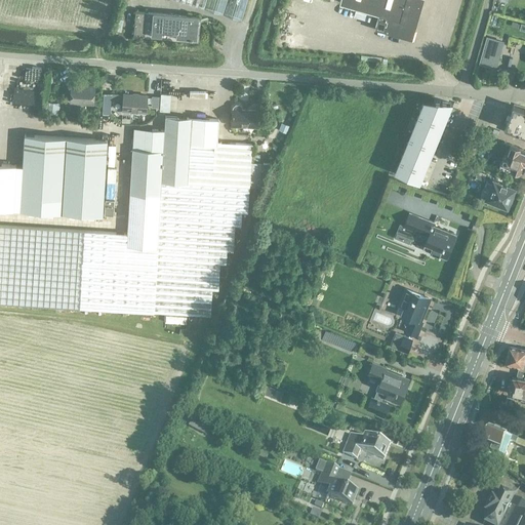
[(178,0),(242,19),(247,0),(178,0)]
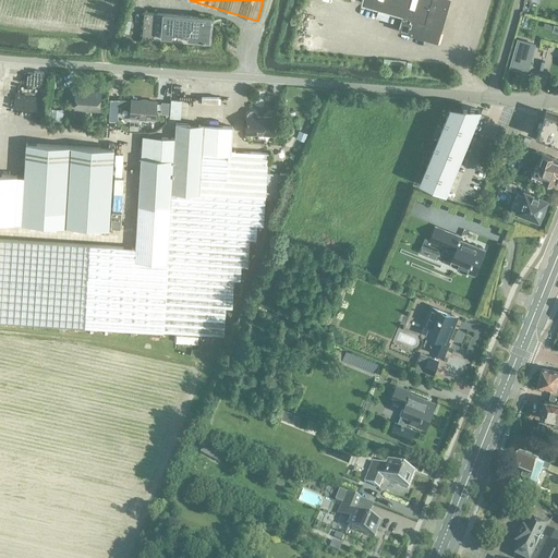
[(361,0),(361,2),(402,14),(399,27),(436,38),(447,0),(361,0)]
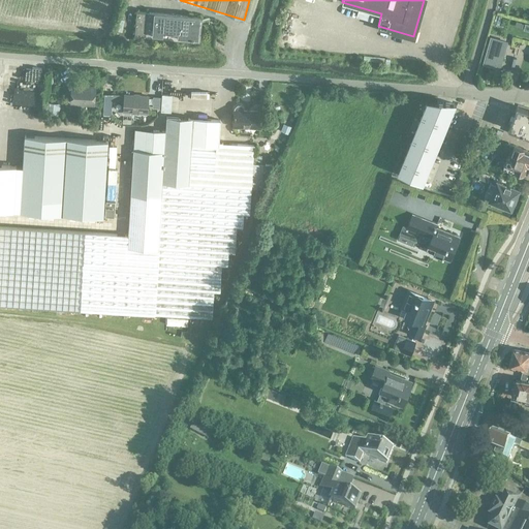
[(200,16),(154,11),(154,12),(136,11),(134,36),(197,42),(200,16)]
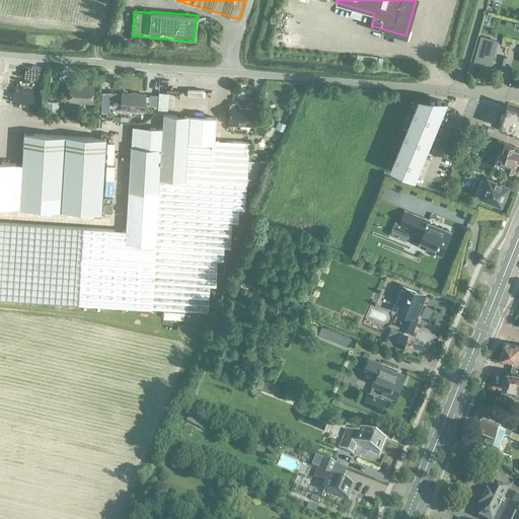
[(472,62),(490,67),(498,40),(480,34),(472,62)]
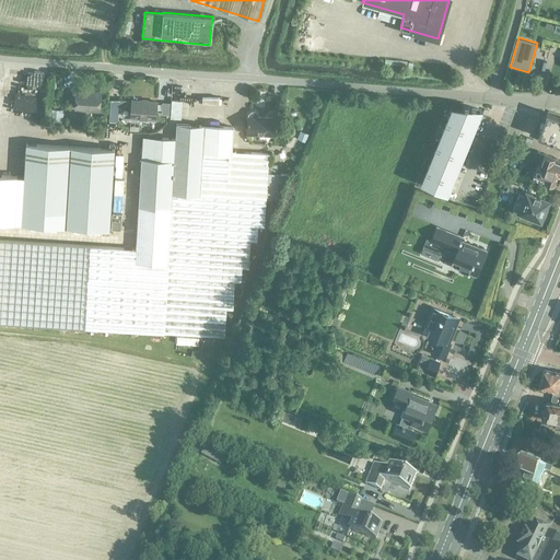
[(76,91),(74,108),(100,111),(101,92),(91,91),(91,92),(76,91)]
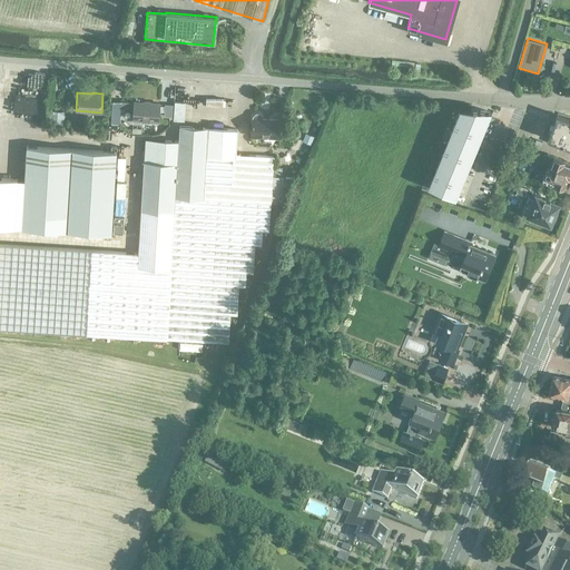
[(165,100),(165,115),(174,115),(174,118),(185,119),(186,101),(165,100)]
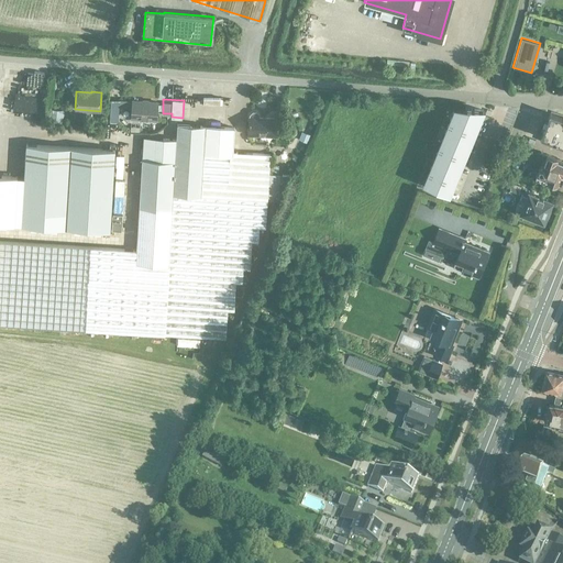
[(132,100),(131,118),(156,120),(157,102),(132,100)]
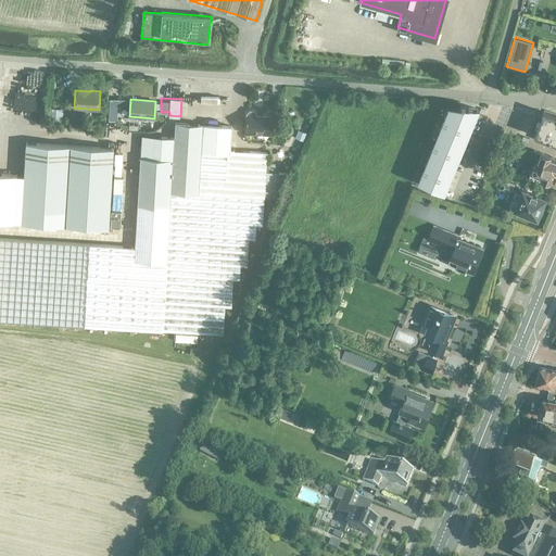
[(432,149),(419,180),(440,189),(446,173),(469,116),(472,117),(471,118),(472,119),(477,109),(459,106),(450,105),(436,139),(431,138),(427,147),(432,149)]
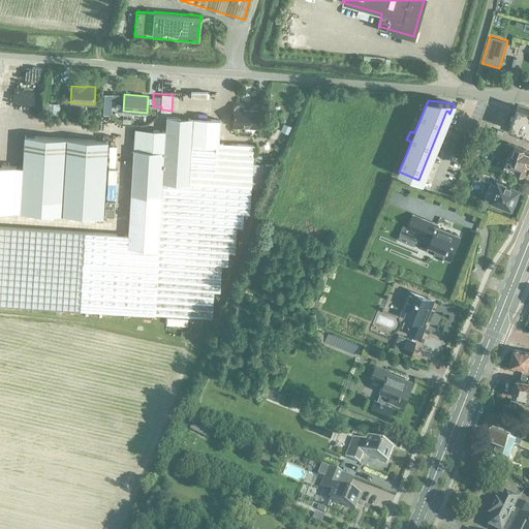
[(45,114),(59,116),(60,103),(48,102),(45,114)]
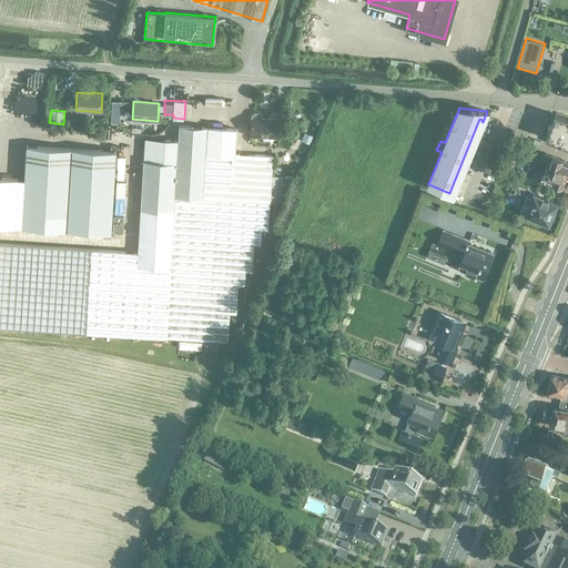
[(280,119),(261,118),(261,115),(259,113),(255,113),(252,115),(252,118),(251,118),(250,135),(279,138),(280,119)]
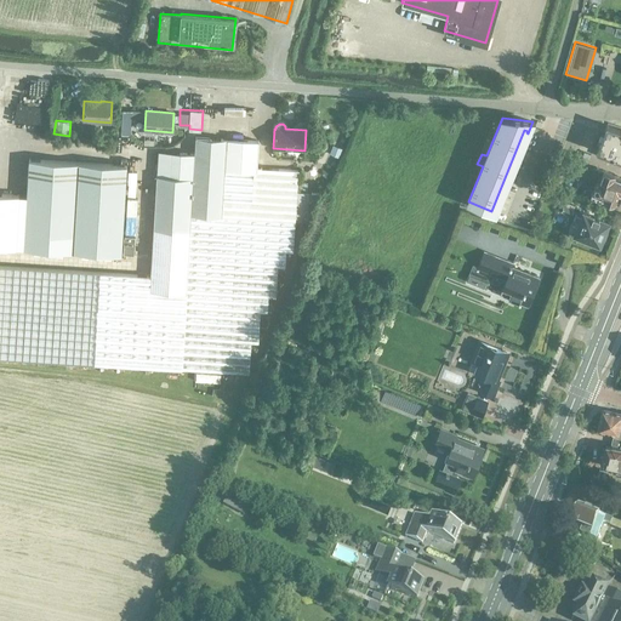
[(596,154),(596,155),(602,157),(608,159),(615,161),(620,164),(620,163),(620,129),(620,130),(607,125),(597,149),(596,154)]
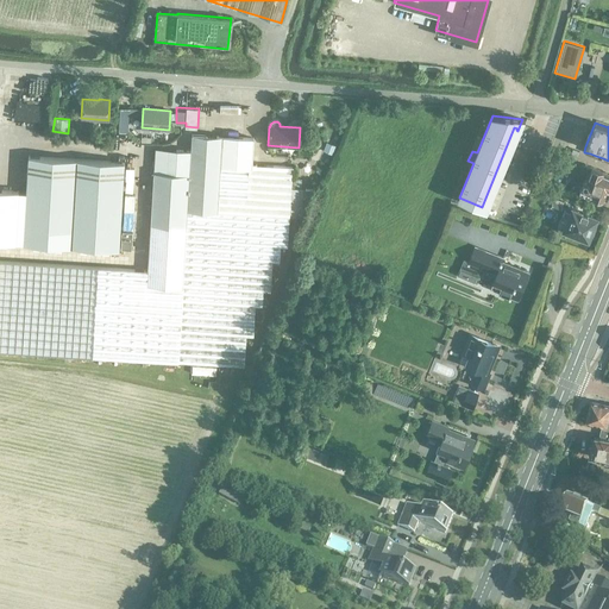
[(0,259),(0,351),(179,363),(244,366),(246,337),(253,337),(255,306),(262,307),(263,292),(270,292),(272,262),(280,262),(281,246),(288,248),(289,217),(301,218),(302,211),(312,211),(313,194),(303,194),(303,189),(301,189),(301,179),(293,179),(293,168),(286,167),(286,170),(252,168),(253,138),(192,135),(190,151),(155,149),(148,270),(0,259)]
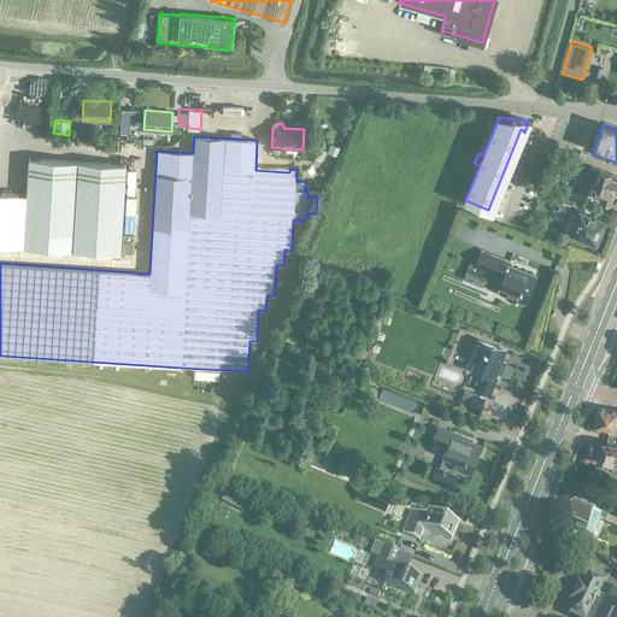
[(16,246),(121,252),(125,164),(29,158),(27,194),(0,192),(0,245),(16,246)]
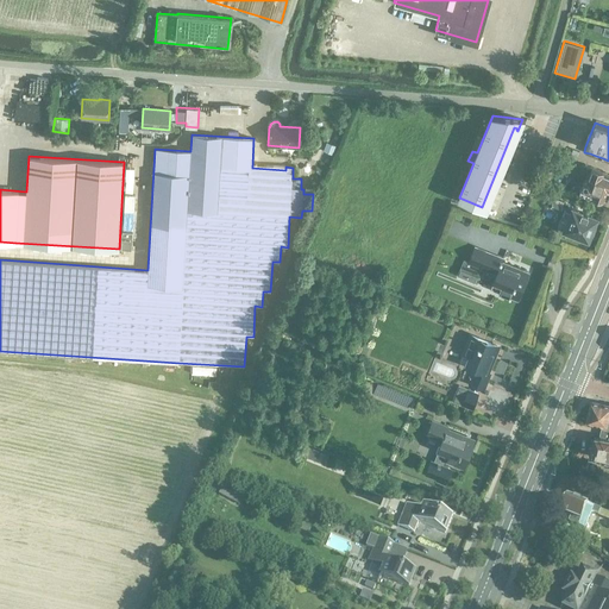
[(603,170),(584,163),(582,171),(589,174),(588,179),(585,177),(582,188),(581,192),(582,194),(589,196),(590,195),(591,192),(594,192),(594,194),(603,198),(603,196),(608,199),(608,194),(608,174),(602,171),(603,170)]
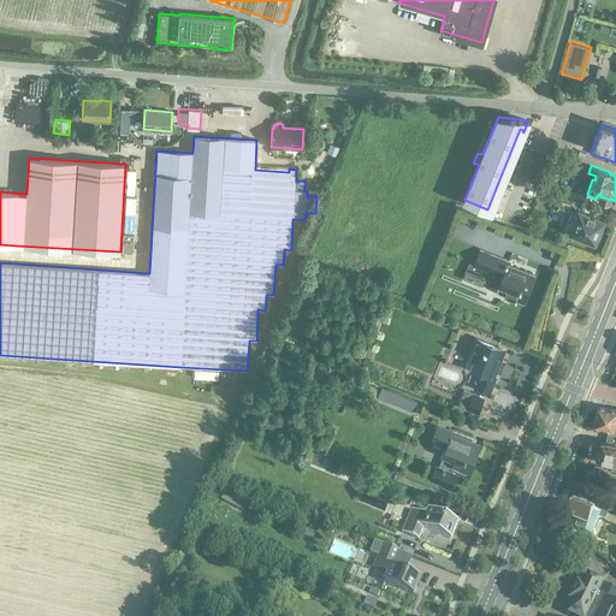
[(135,232),(137,197),(126,196),(124,231),(135,232)]
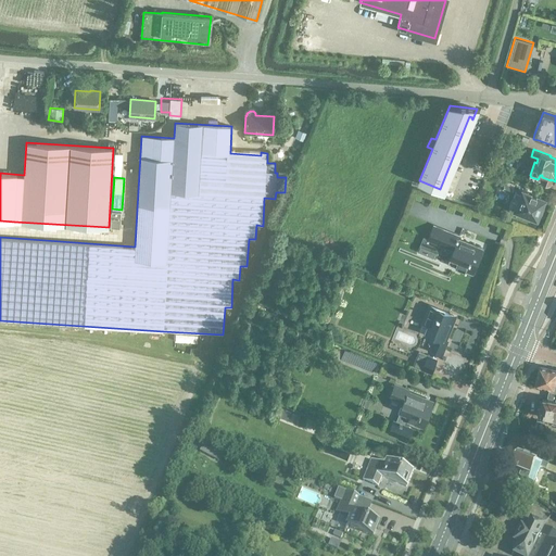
[(545,198),(521,189),(520,190),(513,188),(514,185),(506,181),(505,186),(503,185),(501,189),(513,193),(507,206),(513,210),(536,219),(545,198)]
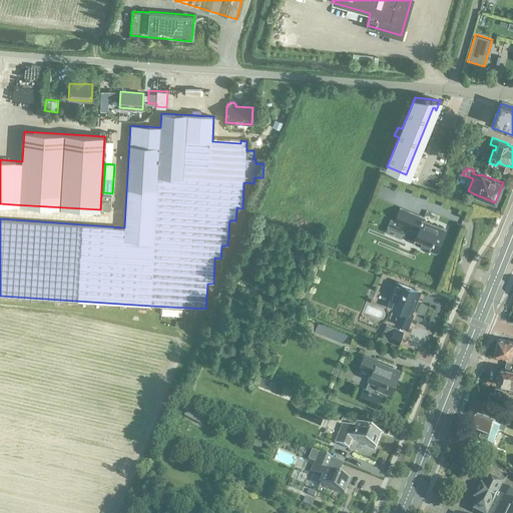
[(110,210),(111,195),(102,195),(102,209),(110,210)]
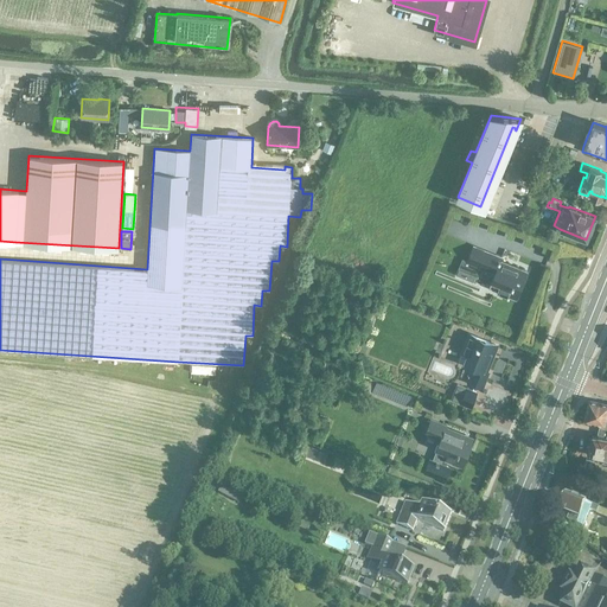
[(489,282),(491,282),(490,287),(496,289),(516,298),(524,278),(516,274),(518,268),(502,261),(503,257),(473,247),(467,261),(462,259),(459,267),(475,274),(478,267),(492,273),(489,282)]
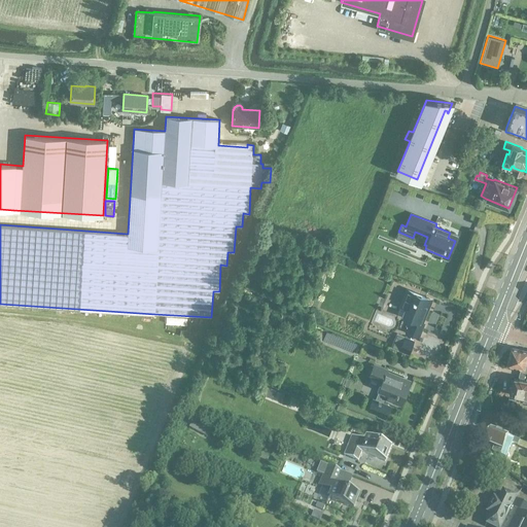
[(425,322),(422,321),(428,306),(422,304),(425,296),(407,289),(399,307),(405,308),(401,316),(410,319),(406,331),(419,337),(425,322)]
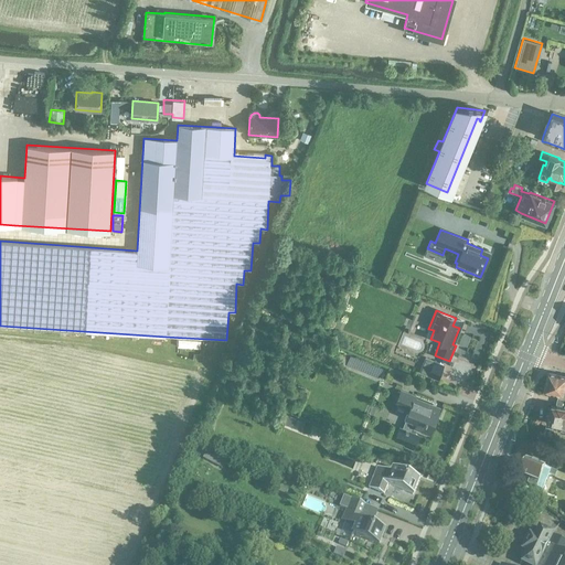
[(443,364),(425,358),(419,372),(437,379),(443,364)]
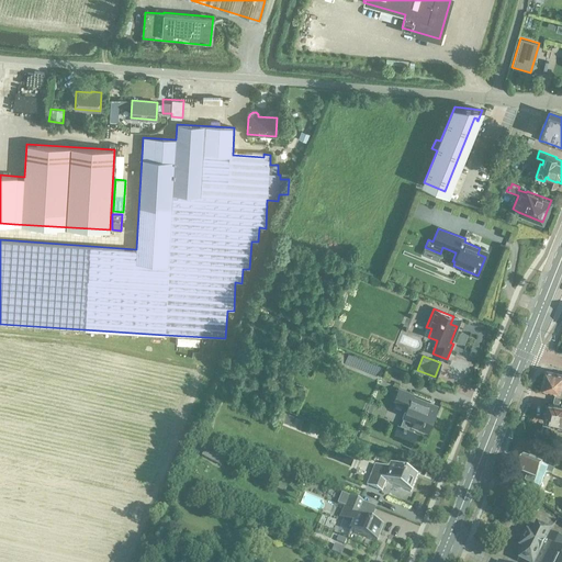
[(561,373),(548,370),(544,372),(543,380),(542,382),(541,385),(541,386),(541,389),(554,391),(554,395),(561,396),(561,389),(561,390),(561,384),(561,373)]
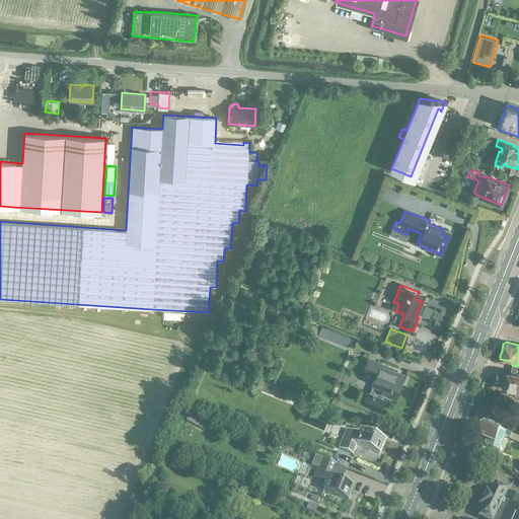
[(381,367),(383,363),(368,358),(363,371),(374,376),(371,384),(379,387),(377,390),(394,397),(400,381),(393,378),(396,373),(381,367)]
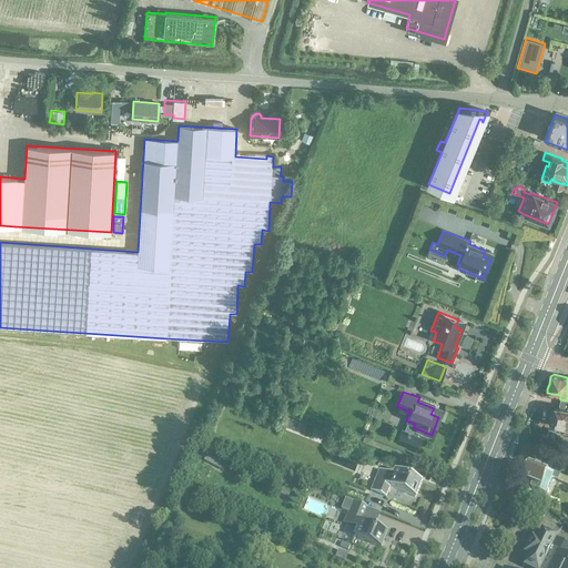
[(567,401),(560,399),(558,407),(554,406),(551,413),(550,413),(548,425),(561,428),(560,433),(567,435),(567,401)]
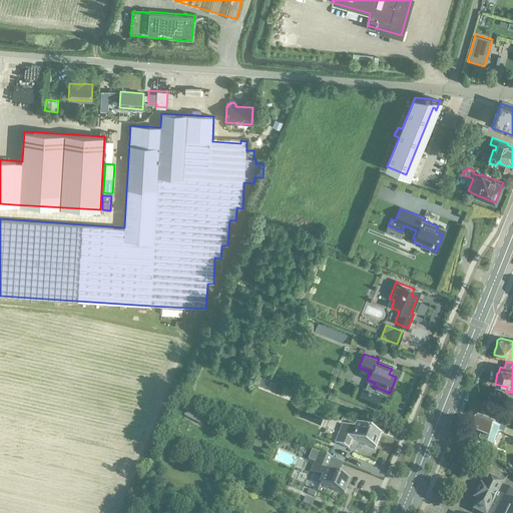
[(276,386),(277,380),(255,375),(254,380),(276,386)]
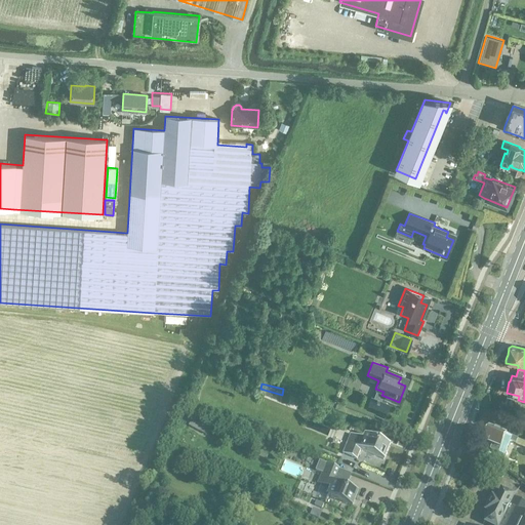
[(206,433),(209,428),(193,419),(190,426),(206,433)]
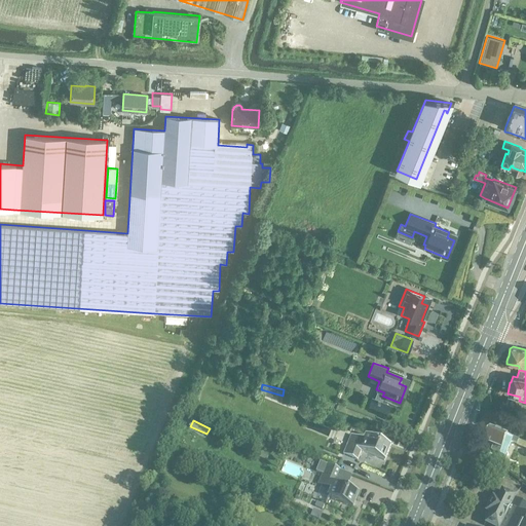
[(516,445),(516,446),(525,449),(525,443),(508,436),(506,438),(489,430),(484,444),(492,447),(490,451),(499,455),(499,454),(504,457),(511,443),(516,445)]
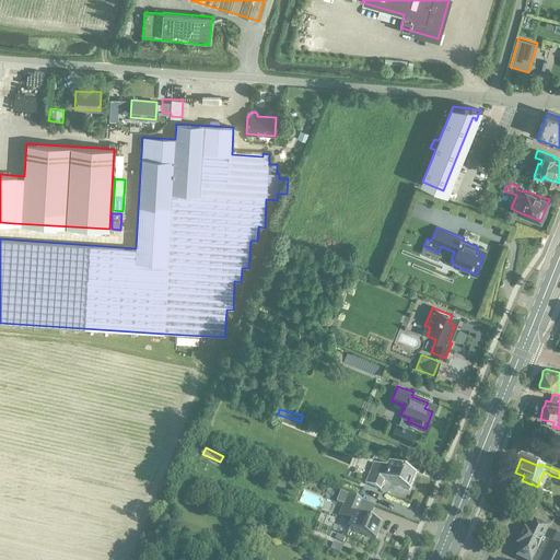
[(365,485),(381,490),(384,480),(409,491),(416,475),(403,470),(405,465),(399,463),(397,468),(388,465),(387,469),(373,464),(365,485)]
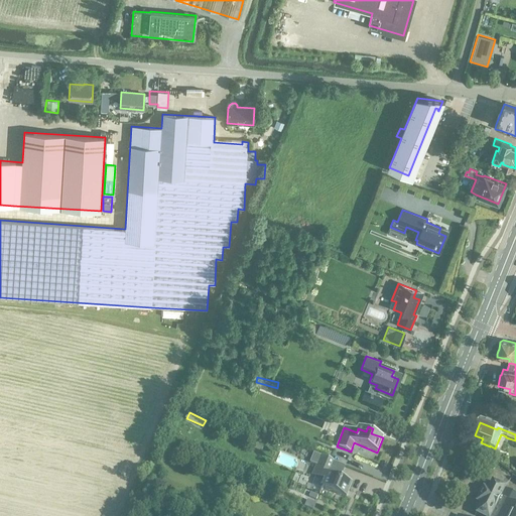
[(341,475),(337,473),(330,471),(334,462),(319,456),(311,476),(324,481),(320,488),(345,498),(351,484),(340,479),(341,475)]
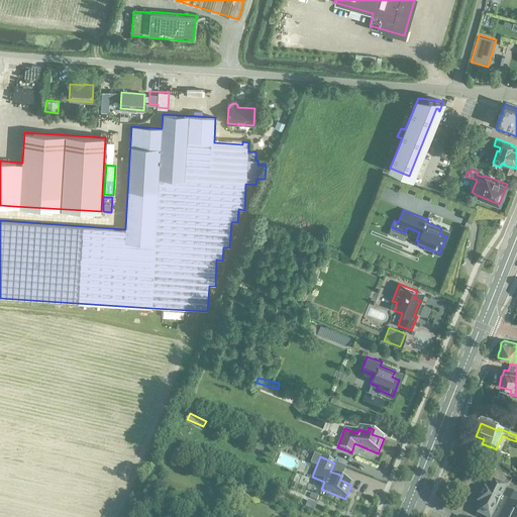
[(516,516),(516,497),(504,491),(505,489),(494,484),(495,483),(494,482),(489,493),(485,491),(478,504),(482,506),(477,516),(478,516),(480,516),(458,516),(457,516),(516,516)]
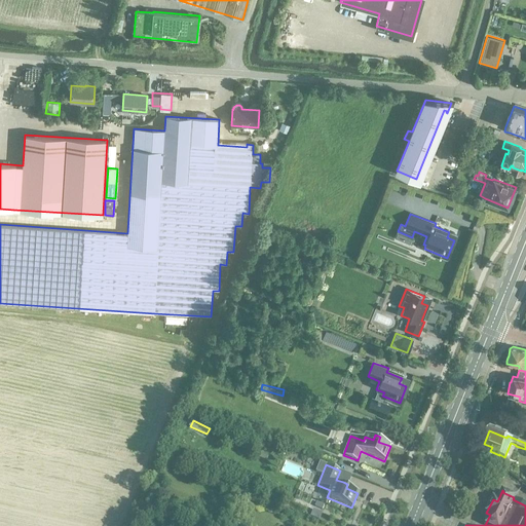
[(227,522),(233,525),(235,525),(245,525),(249,518),(237,514),(236,517),(230,515),(227,522)]
